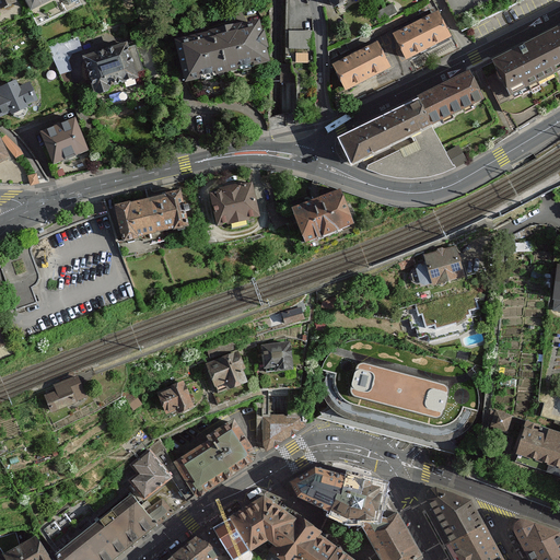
[(18,0),(0,0),(0,22),(23,12),(18,0)]
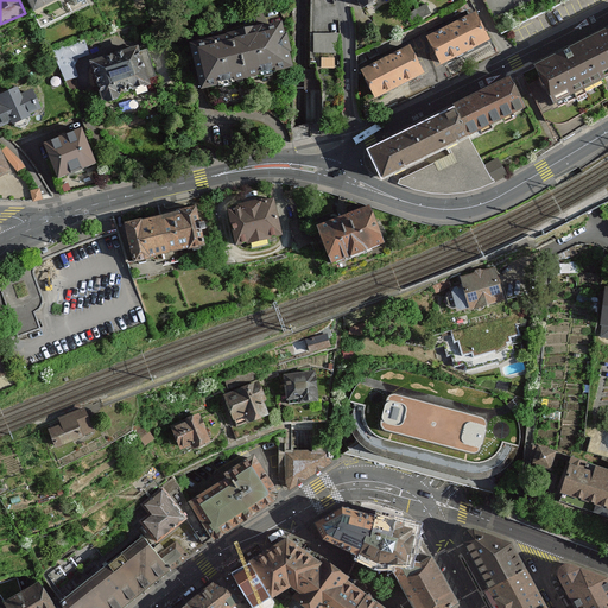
[(27,0),(35,13),(61,0),(27,0)]
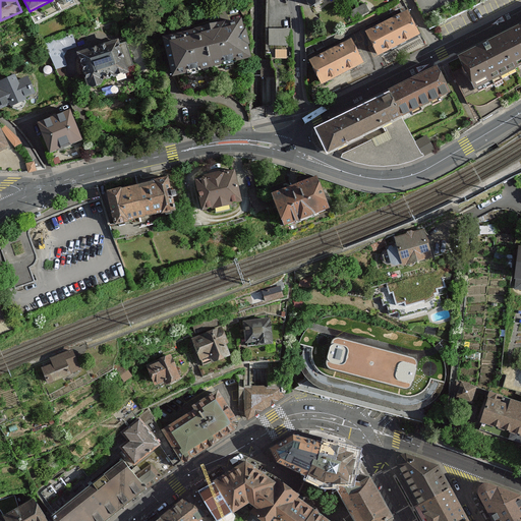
[(305,0),(311,10),(329,0),(305,0)]
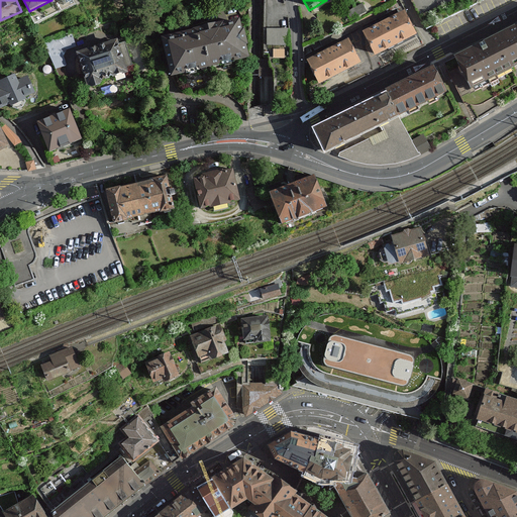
[(412,0),(428,30),(488,0),(412,0)]
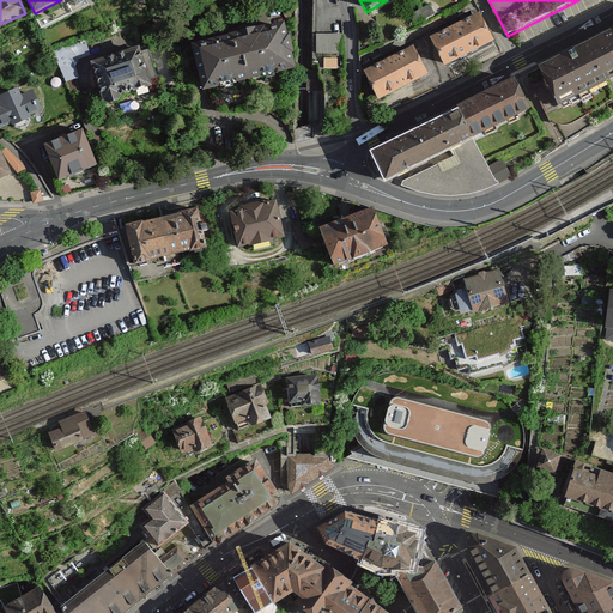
[(455,25),(431,37),(444,66),(493,41),(479,13),(455,25)]
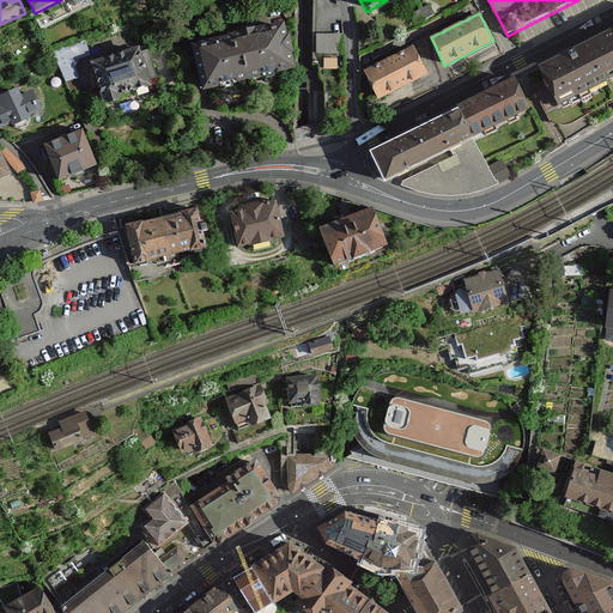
[(283,26),(189,48),(201,96),(295,73),(283,26)]
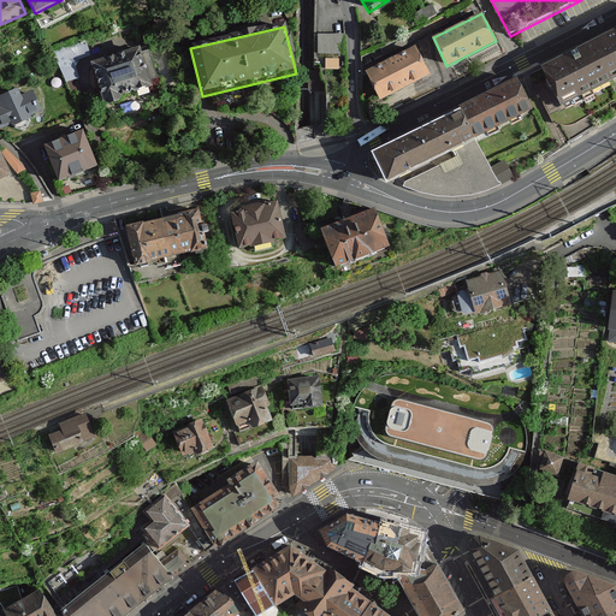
[(615,33),(542,72),(561,114),(615,86),(615,33)]
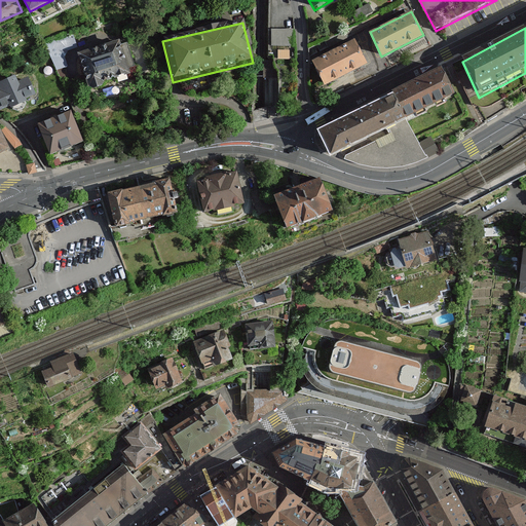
[(294,31),(271,31),(271,49),(294,49),(294,31)]
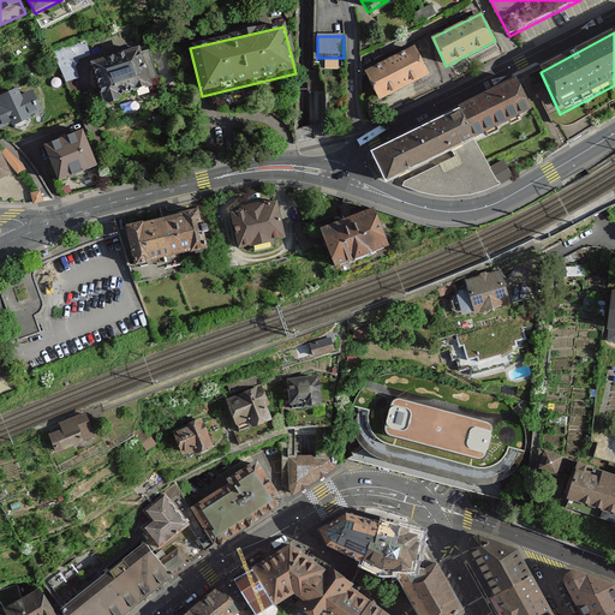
[(390,59),(365,72),(380,101),(431,75),(417,46),(390,59)]
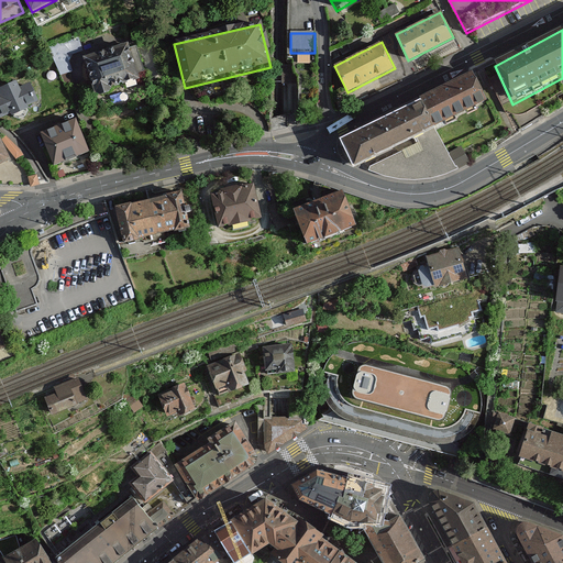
[(132,43),(85,58),(97,95),(144,80),(132,43)]
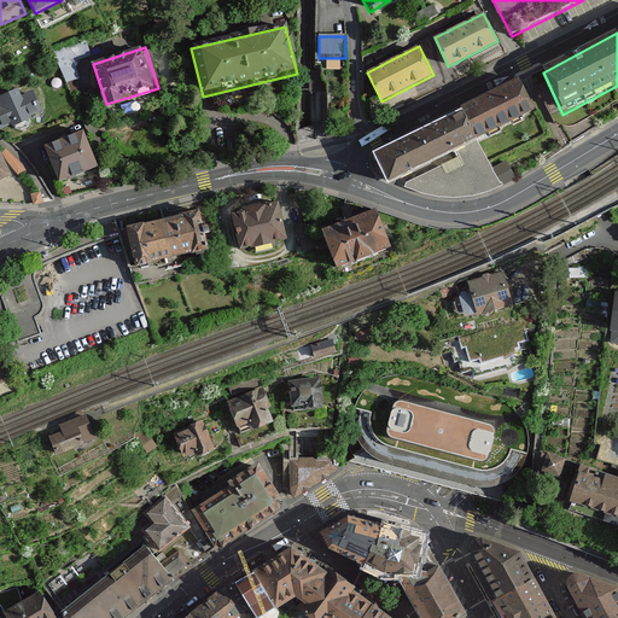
[(343,63),(324,62),(322,73),(343,73),(343,63)]
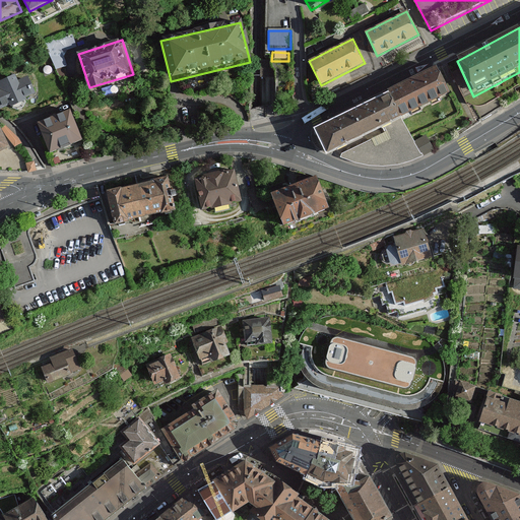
[(268,63),(261,63),(261,85),(272,84),(275,84),(275,71),(268,63)]
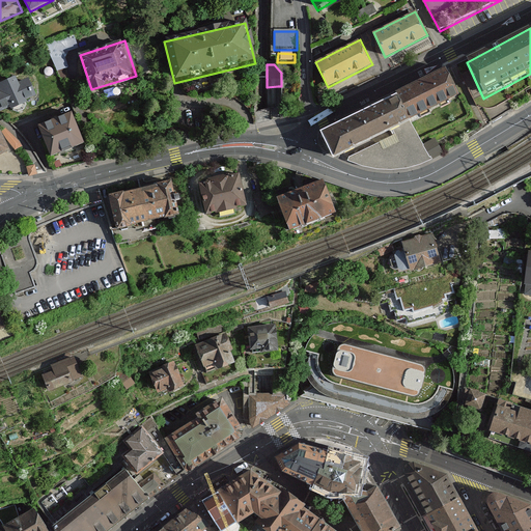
[(397,92),(410,118),(459,94),(445,66),(421,79),(396,90),(397,92)]
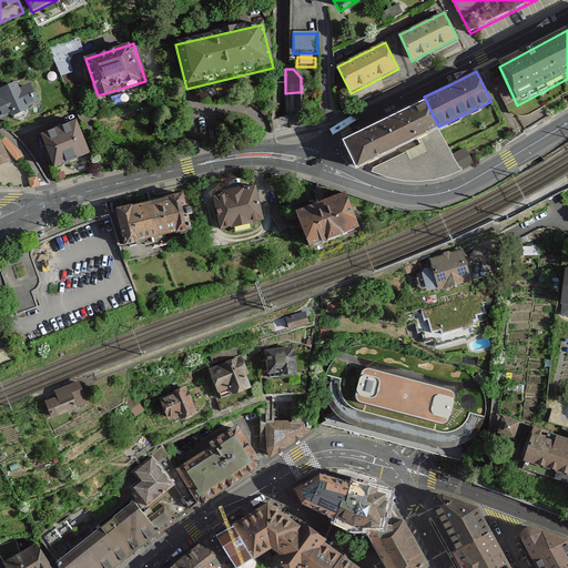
[(0,91),(2,97),(0,97),(0,115),(1,120),(11,115),(13,120),(32,112),(30,109),(41,104),(32,83),(23,87),(20,80),(0,88),(0,91)]
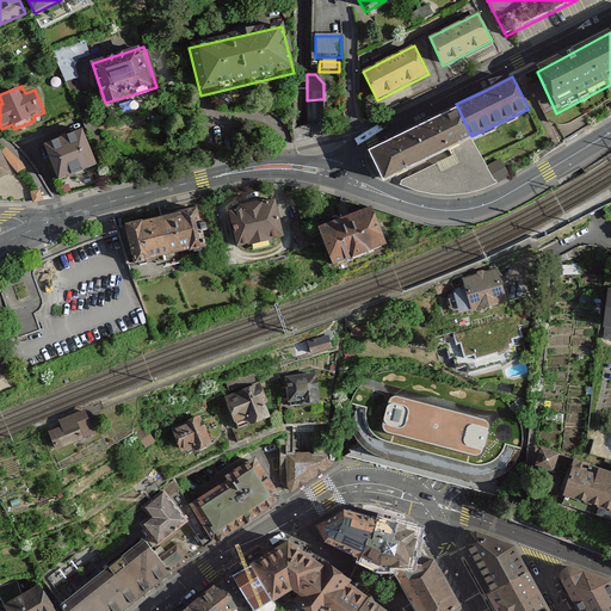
[(408,130),(369,149),(383,179),(450,147),(471,136),(457,106),(438,116),(408,130)]
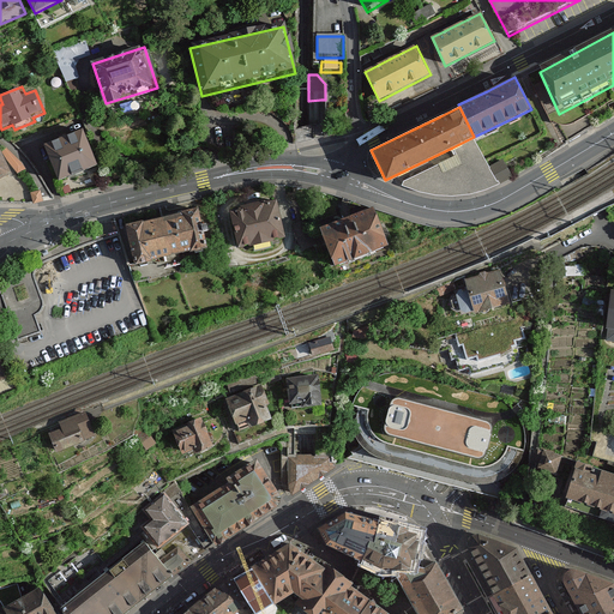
[(100,166),(85,130),(46,145),(60,181),(100,166)]
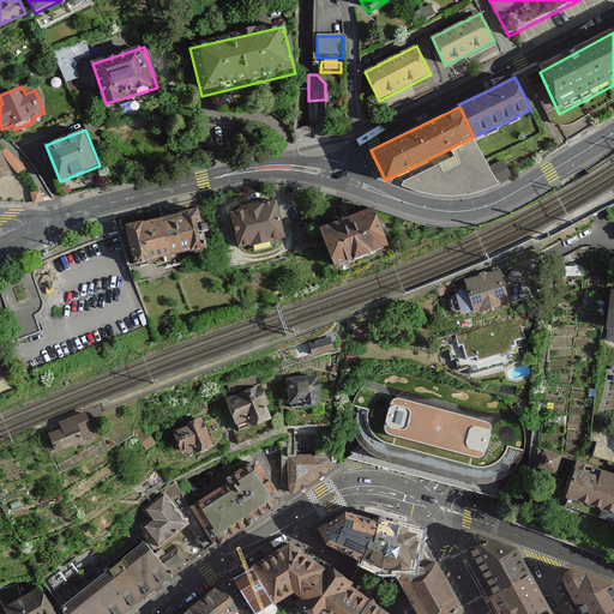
[(452,148),(456,156),(403,181),(402,186),(417,192),(435,196),(451,197),(469,194),(487,190),(499,184),(474,137),(452,148)]
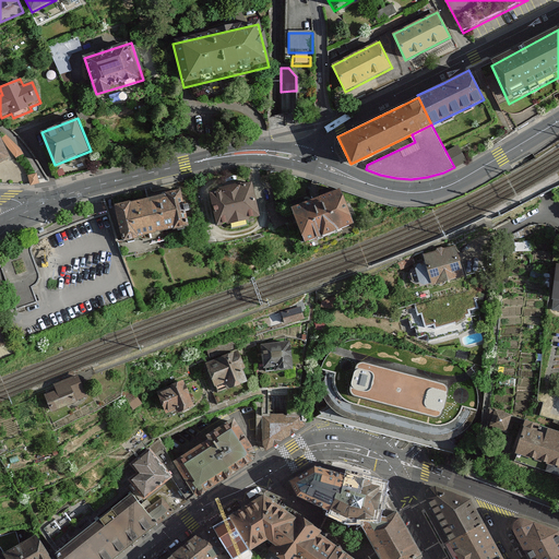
[(0,131),(0,166),(13,159),(0,131)]
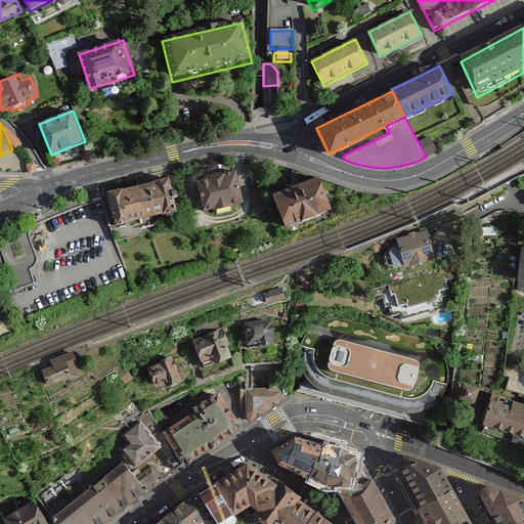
[(35,163),(27,165),(30,175),(38,172),(35,163)]
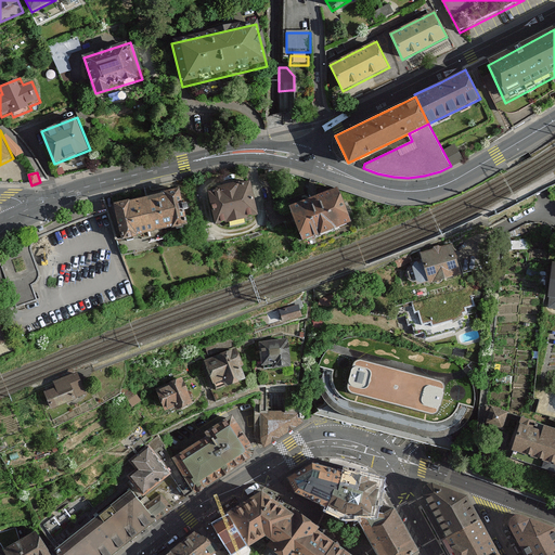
[(252,179),(208,190),(216,224),(260,215),(252,179)]
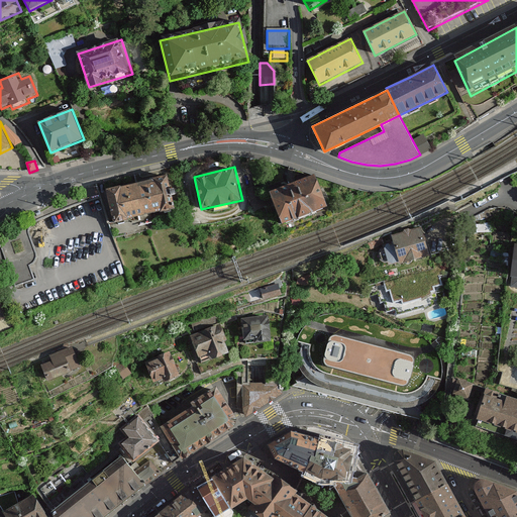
[(171,175),(107,190),(109,197),(116,224),(179,209),(171,175)]
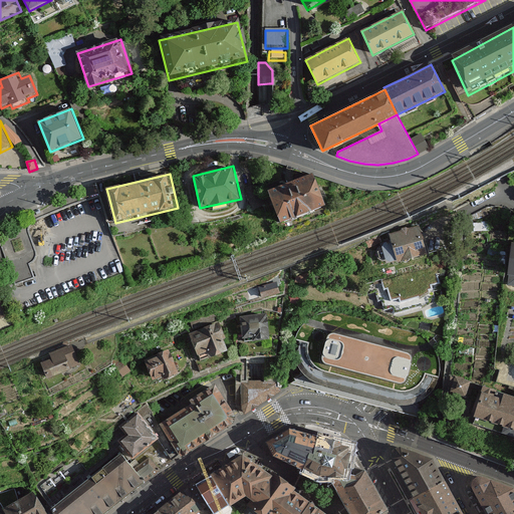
[(325,212),(312,176),(268,193),(267,198),(272,212),(280,230),(325,212)]
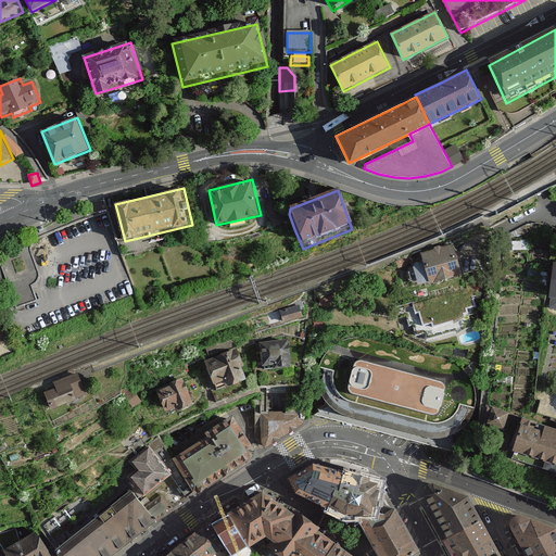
[(453,245),(422,255),(425,262),(414,265),(413,269),(418,287),(462,275),(453,245)]
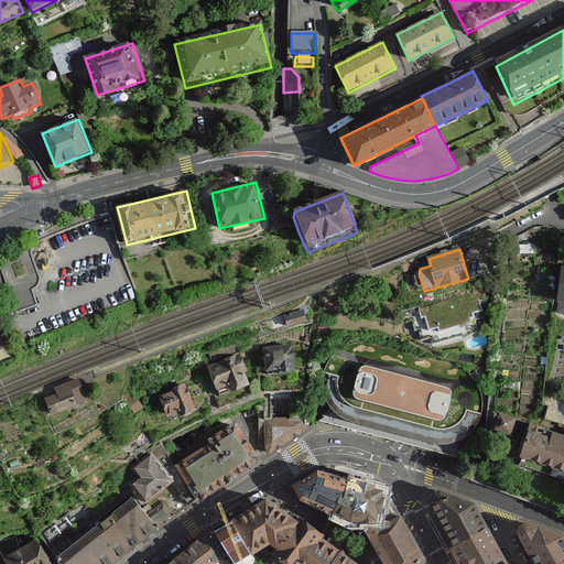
[(285,316),(290,329),(310,324),(305,310),(285,316)]
